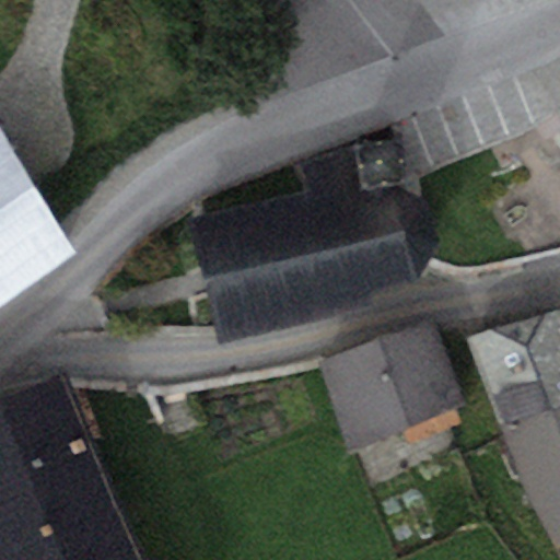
[(0,302),(76,248),(0,130),(0,302)]
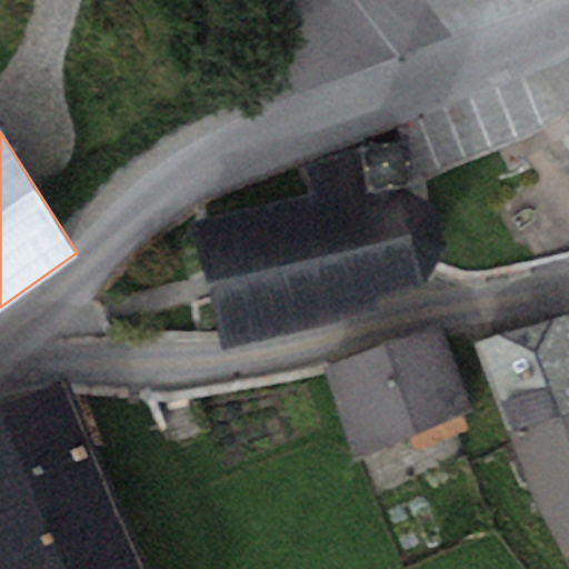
[(209,285),(225,348),(380,309),(376,293),(427,280),(443,248),(433,205),(407,189),(397,145),(308,166),(313,191),(193,220),(209,285)]
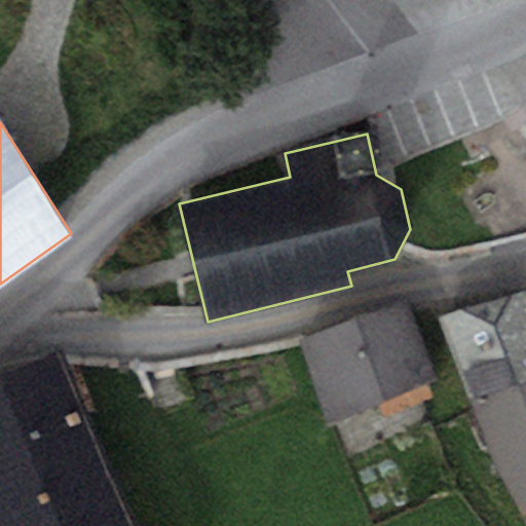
[(525,290),(441,317),(468,401),(525,381),(525,290)]
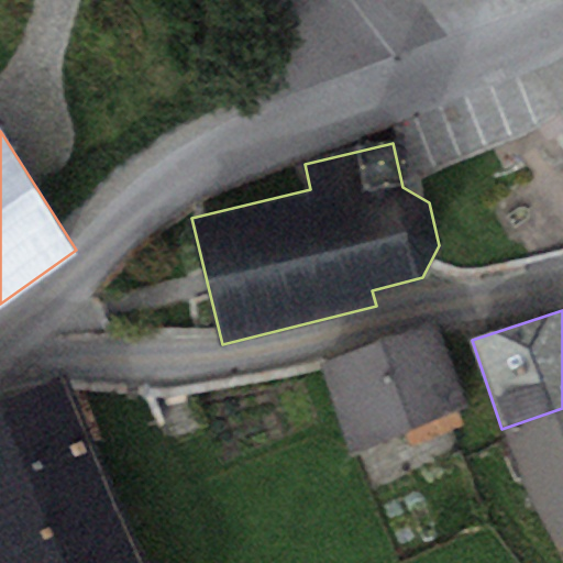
[(437,319),(320,364),(353,450),(471,405),(437,319)]
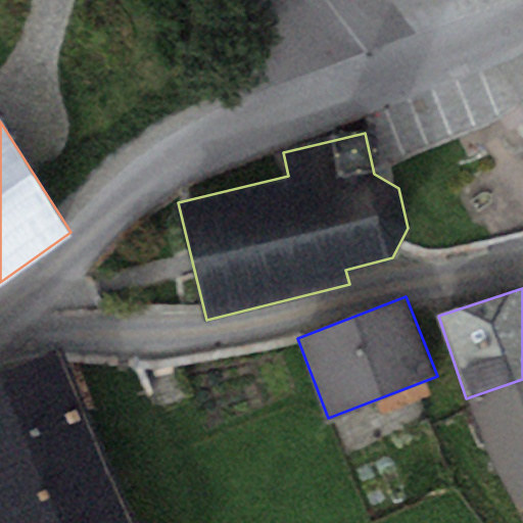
[(137,522),(57,344),(0,370),(0,522),(137,522)]
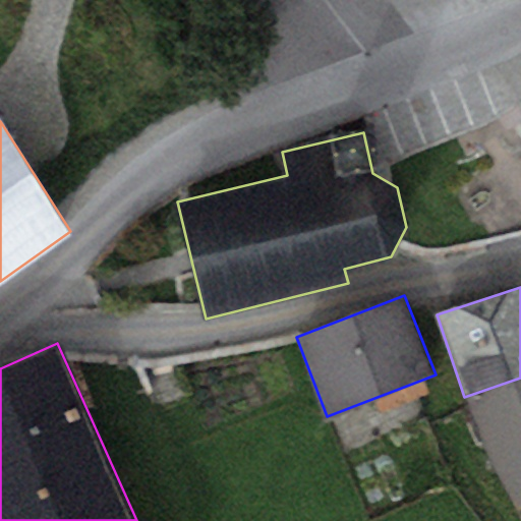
[(520,378),(464,397),(490,458),(519,508),(520,507),(520,378)]
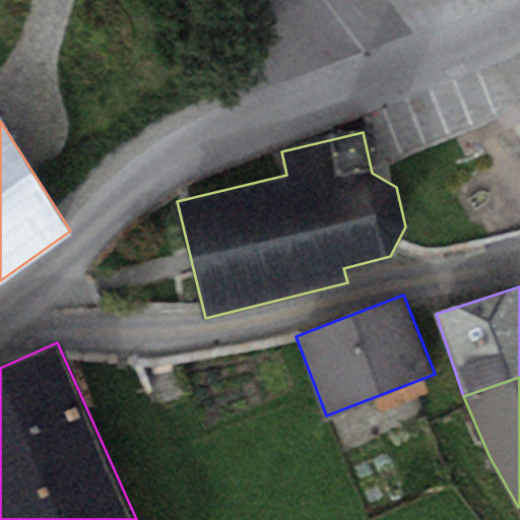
All buildings are outlined.
